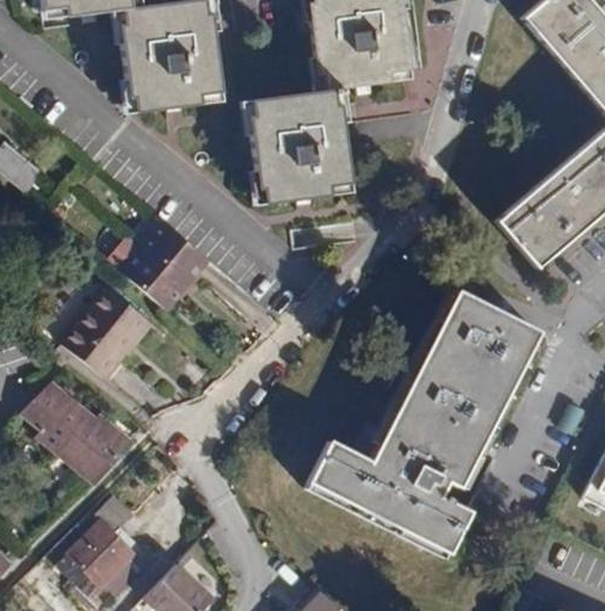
[(134,11),(134,8),(133,0),(43,0),(45,12),(68,10),(109,5),(110,14),(125,12),(134,11)]
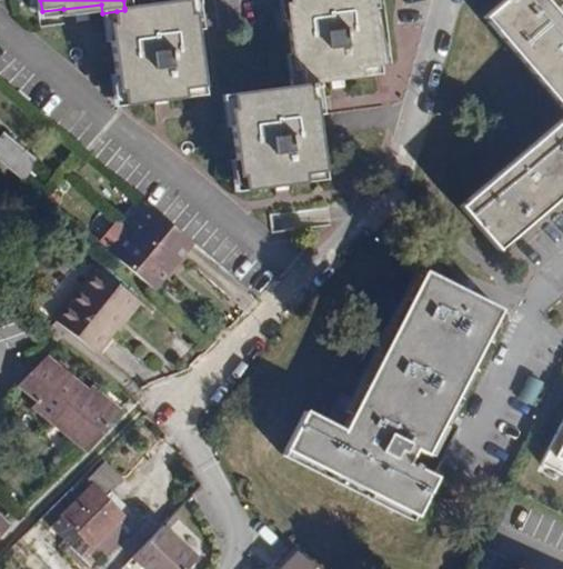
[(186,0),(172,2),(124,8),(124,10),(117,11),(118,25),(113,26),(122,93),(128,93),(129,106),(152,103),(151,95),(190,90),(209,88),(200,15),(194,15),(192,0),(186,0)]
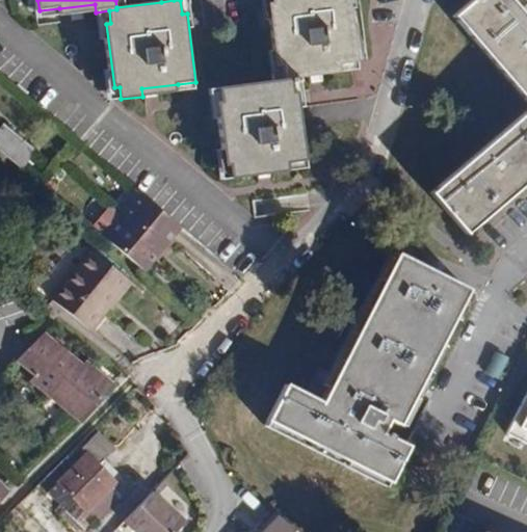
[(360,60),(352,0),(275,0),(275,1),(271,2),(274,25),(279,67),(284,67),(284,79),(294,77),(308,75),(308,67),(343,62),(360,60)]
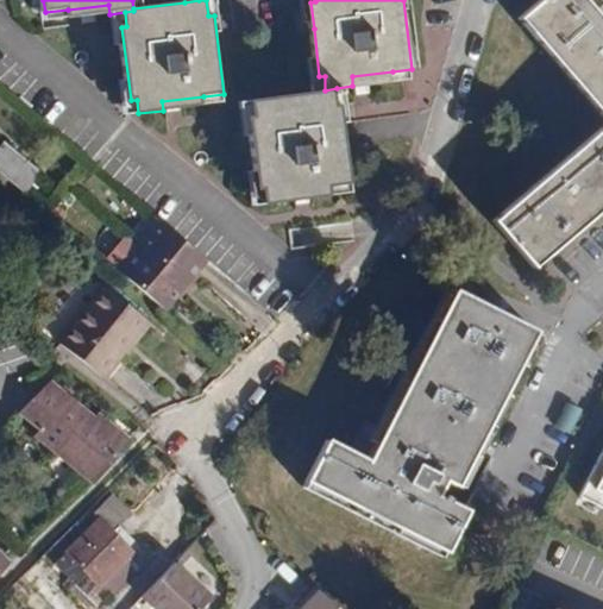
[(542,0),(523,17),(602,110),(602,129),(498,219),(536,265),(602,208),(602,13),(590,0),(542,0)]
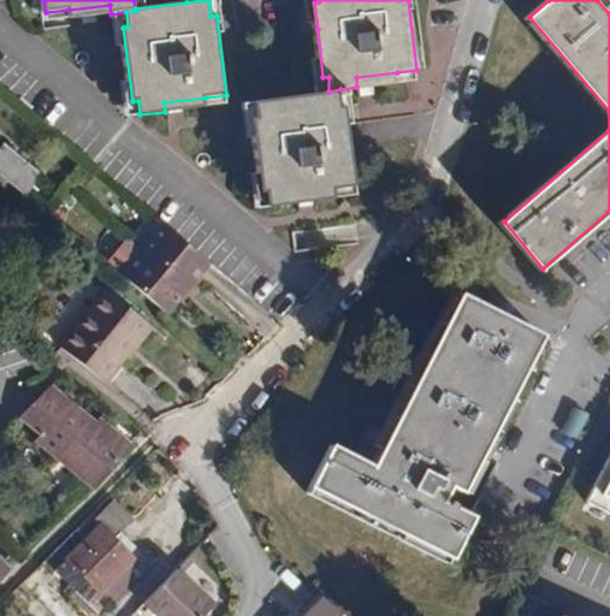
[(341,89),(329,92),(256,100),(258,116),(253,117),(262,190),(268,190),(270,205),(295,203),(295,193),(336,188),(357,185),(347,105),(342,105),(341,89)]
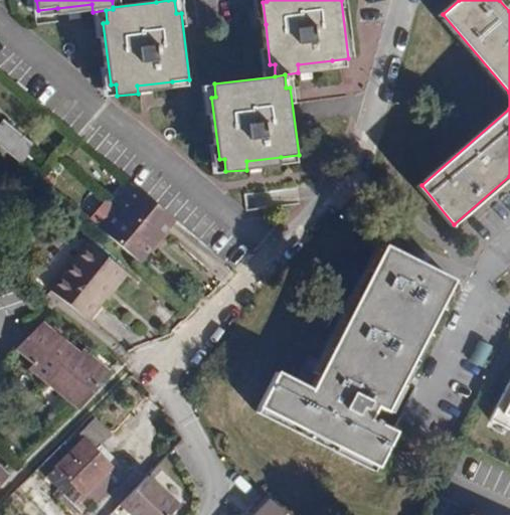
[(8,122),(0,131),(0,144),(24,165),(38,149),(8,122)]
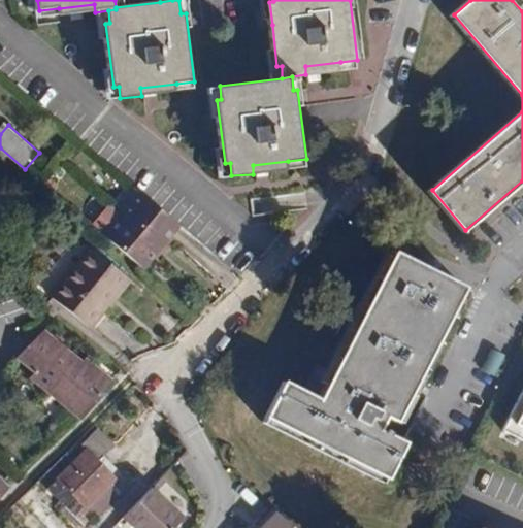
[(107,237),(146,270),(182,227),(144,194),(129,211),(107,237)]
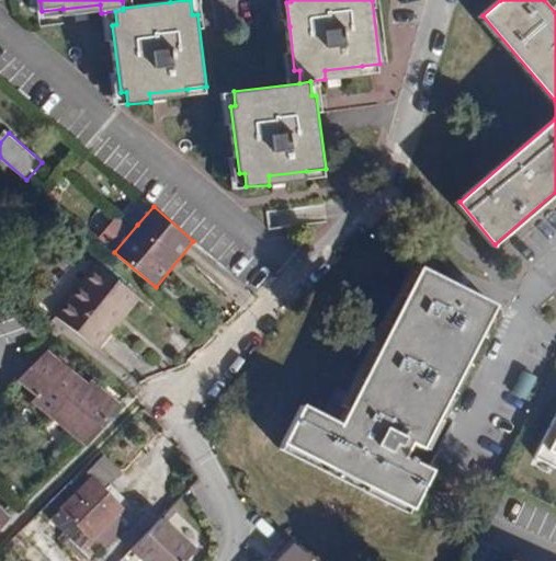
[(58,318),(99,347),(140,292),(101,261),(58,318)]
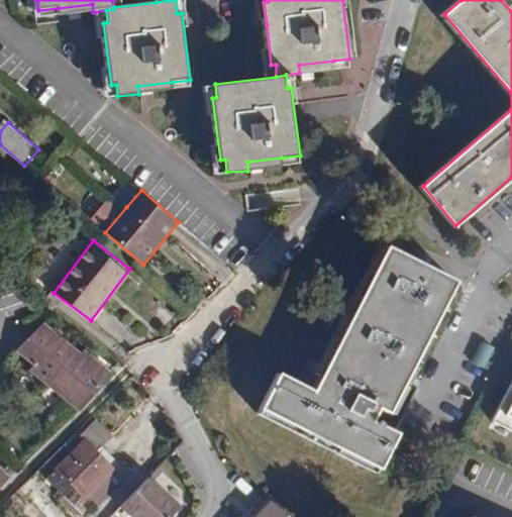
[(457,281),(389,245),(316,389),(282,372),(264,407),(383,468),(400,432),(376,419),(382,407),(392,411),(409,379),(457,281)]
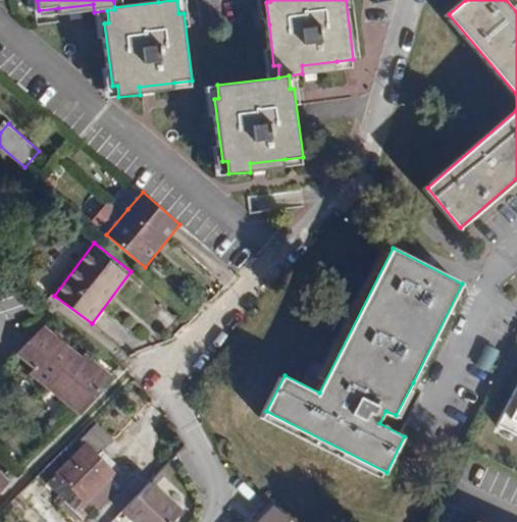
[(46,328),(23,352),(40,366),(36,372),(84,411),(110,380),(85,359),(46,328)]
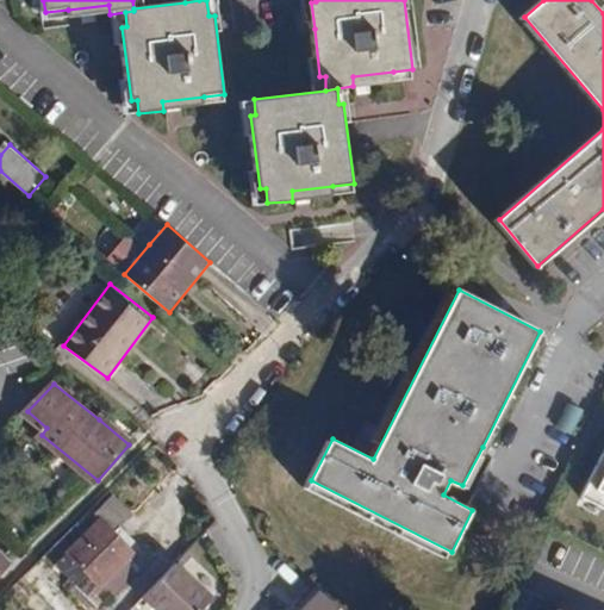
[(603,455),(581,500),(603,511),(603,455)]
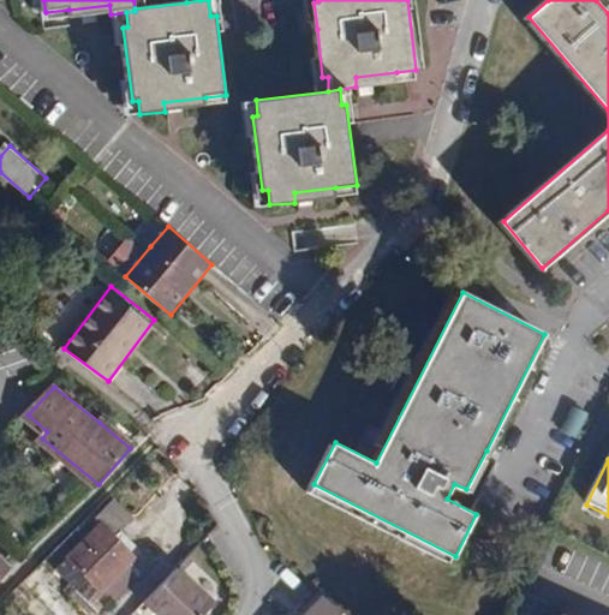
[(115,537),(135,515),(117,499),(53,566),(105,614),(148,567),(115,537)]
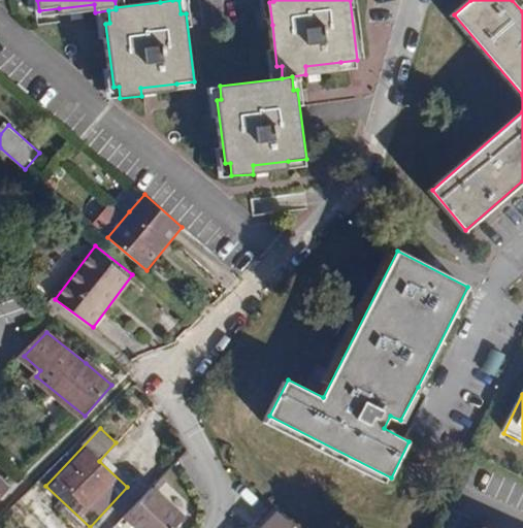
[(0,497),(11,488),(0,475),(0,497)]
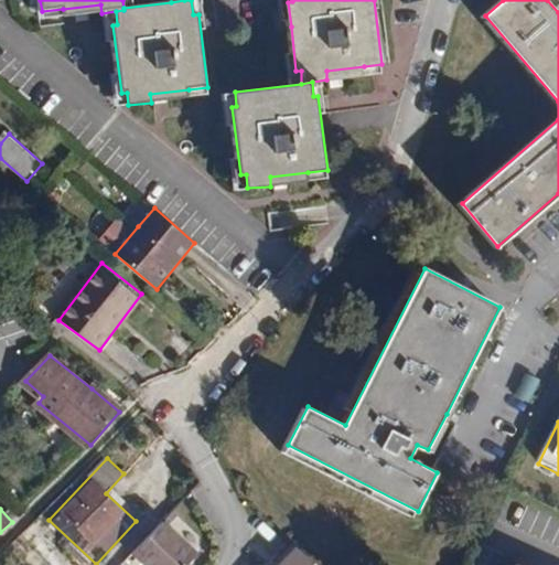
[(143,564),(192,564),(200,557),(165,525),(136,557),(143,564)]
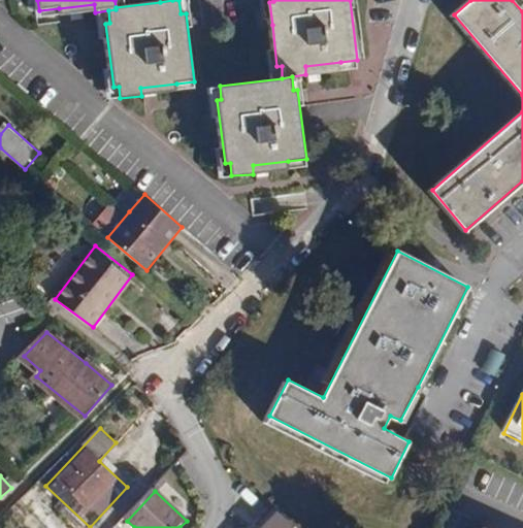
[(291,527),(275,513),(263,526),(265,527),(263,527),(291,527)]
